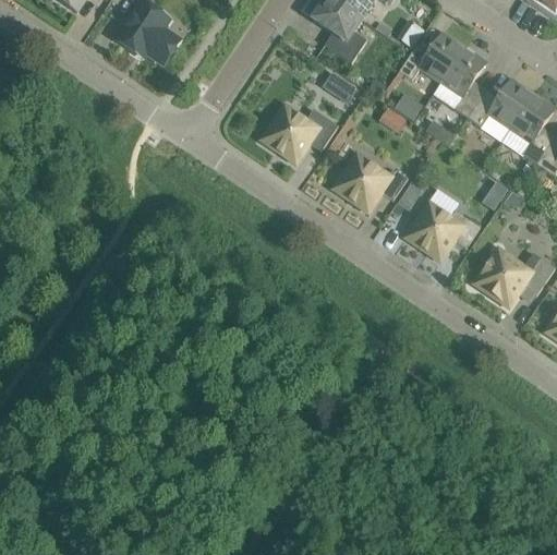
[(60,0),(77,12),(85,0),(60,0)]
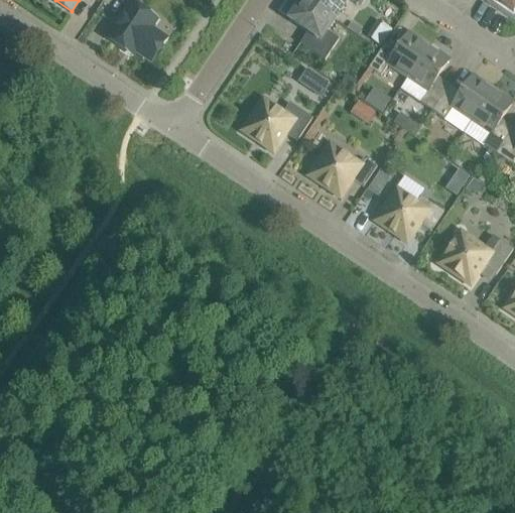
[(328,29),(336,18),(308,0),(301,0),(301,1),(299,0),(297,0),(289,11),(292,13),(290,18),(308,30),(300,41),(326,58),(340,37),(328,29)]
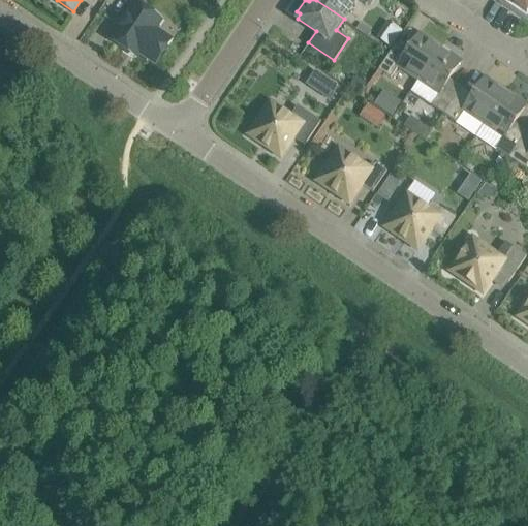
[(316,0),(344,19),(356,0),(361,0),(366,3),(368,0),(316,0)]
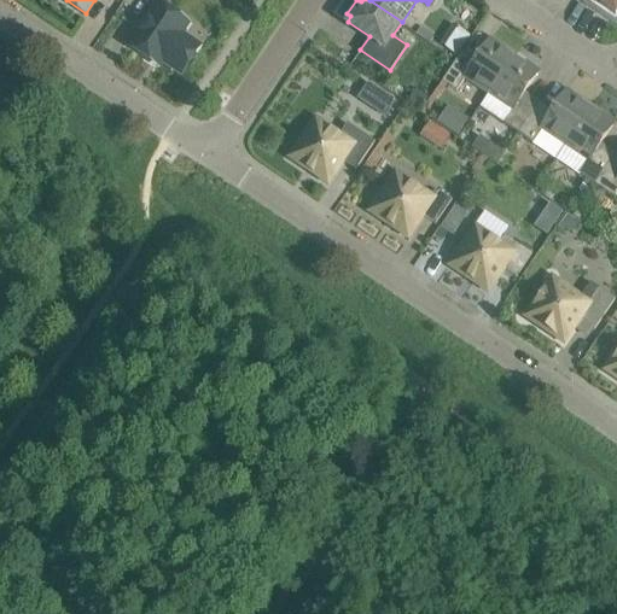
[(598,0),(616,12),(616,0),(598,0)]
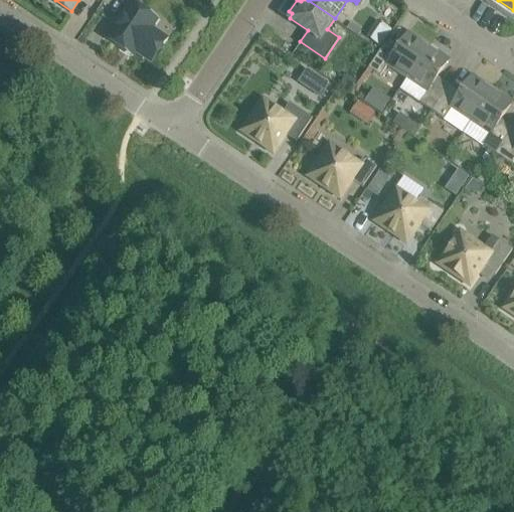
[(156,18),(131,2),(108,35),(125,47),(128,42),(151,58),(166,37),(150,26),(156,18)]
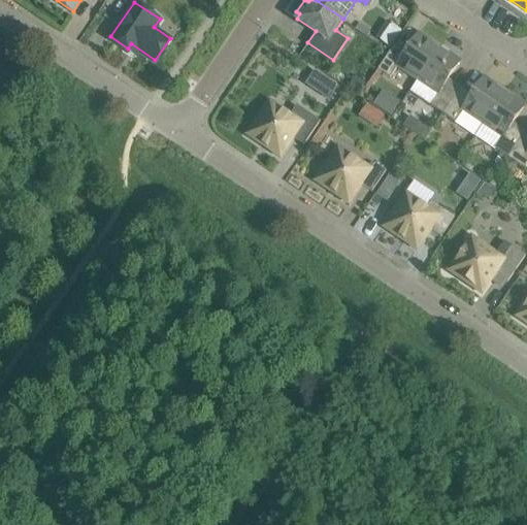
[(397,65),(418,79),(439,46),(430,40),(431,38),(420,31),(404,55),(392,46),(377,68),(390,76),(397,65)]
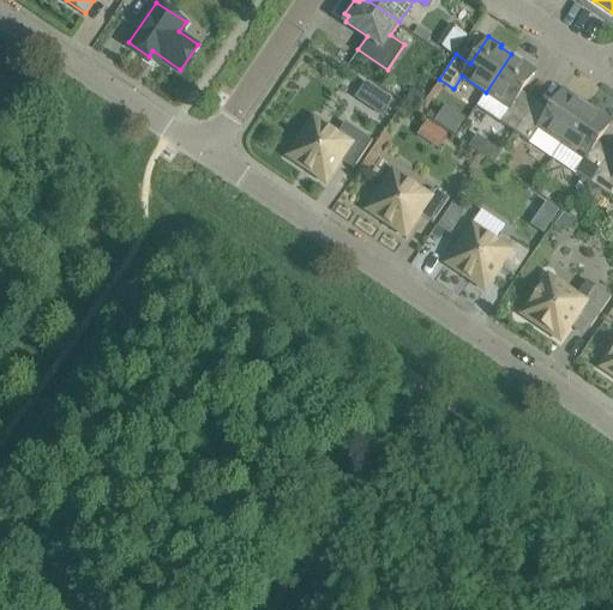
[(511,54),(486,92),(509,108),(500,120),(515,130),(532,104),(518,95),(536,68),(523,59),(522,61),(511,54)]
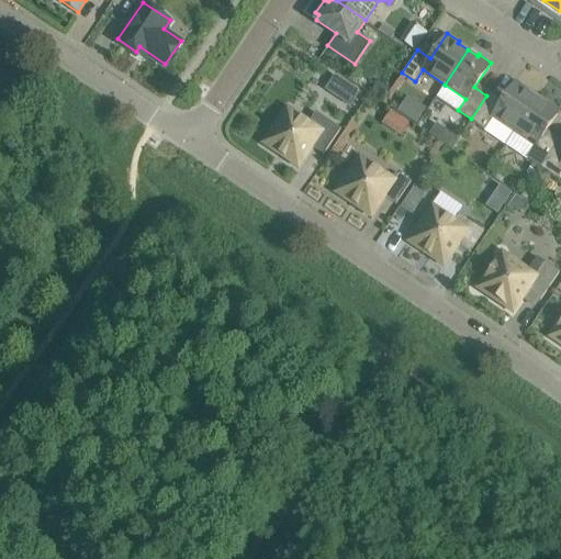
[(486,96),(471,119),(506,143),(537,96),(527,89),(528,88),(516,79),(500,104),(486,96)]
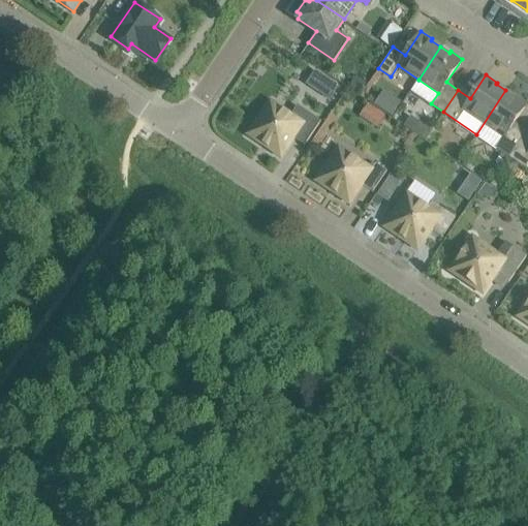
[(476,134),(508,156),(524,134),(511,126),(527,102),(516,95),(515,96),(505,90),(476,134)]
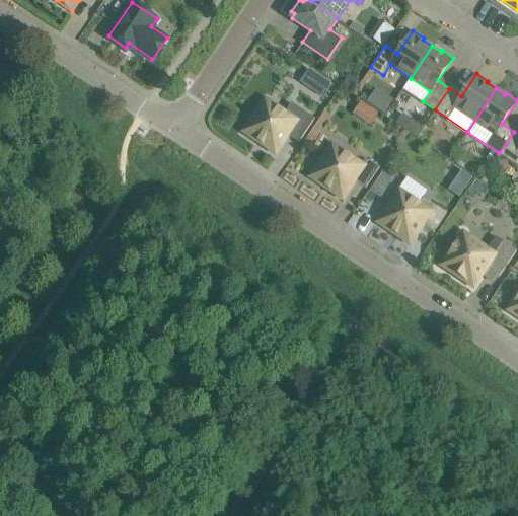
[(286,111),(265,96),(242,131),(257,141),(259,139),(264,143),(263,144),(276,153),(289,134),(299,141),(315,118),(291,101),(286,111)]
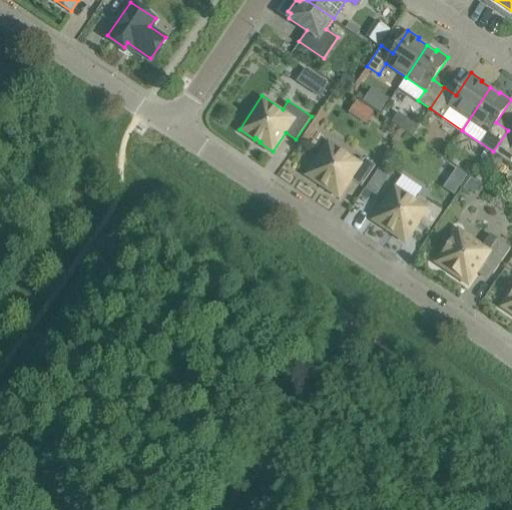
[(511,132),(508,130),(493,151),(511,163),(511,132)]
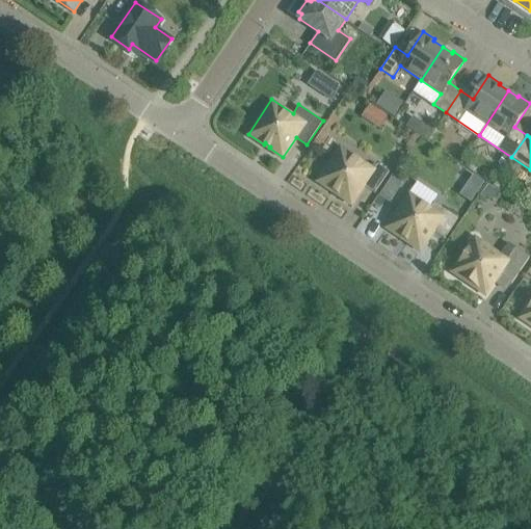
[(374,168),(340,146),(317,180),(334,191),(335,189),(340,192),(339,194),(351,204),(365,184),(375,191),(390,170),(378,163),(374,168)]
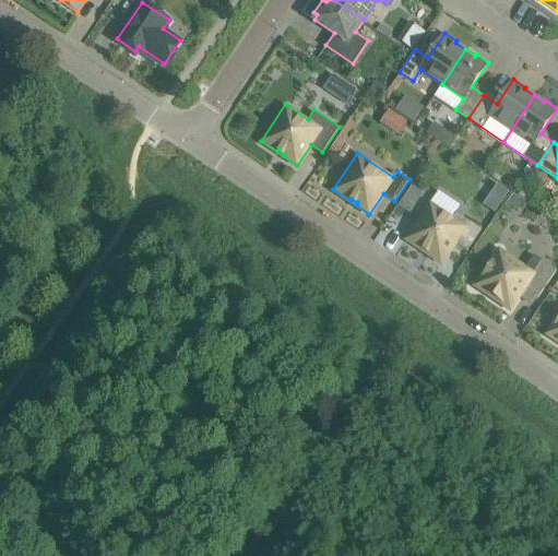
[(430,202),(405,238),(423,249),(424,248),(429,251),(428,253),(442,262),(455,243),(467,250),(482,228),(471,221),(466,226),(451,216),(442,211),(430,202)]
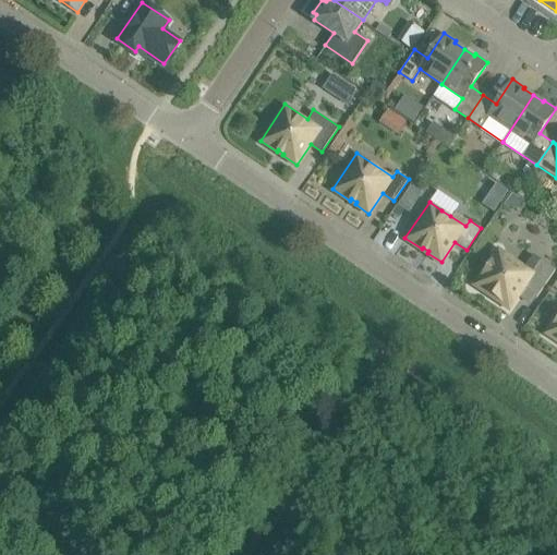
[(533,253),(524,266),(498,248),(473,284),(510,309),(524,287),(536,296),(555,268),(533,253)]
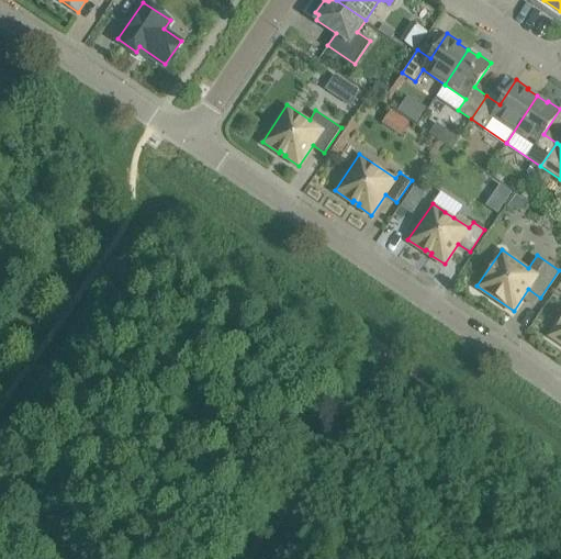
[(560,317),(550,335),(560,342),(560,317)]
